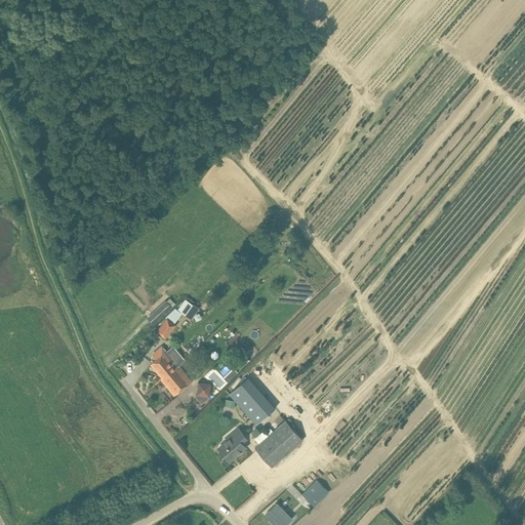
[(187,299),(179,310),(191,317),(198,308),(187,299)]
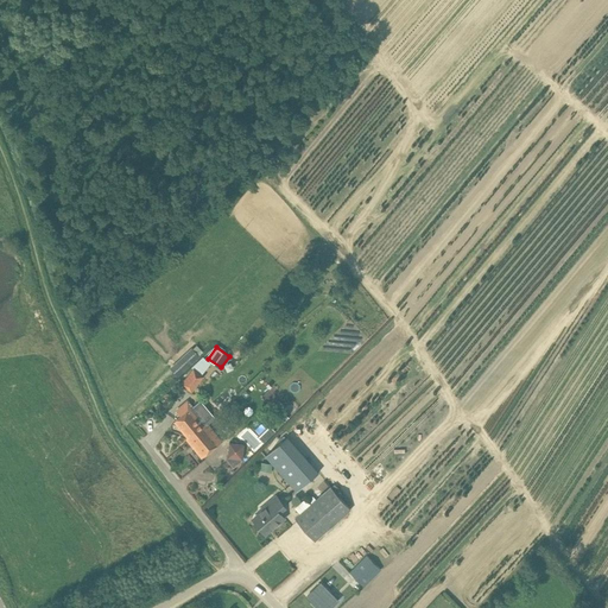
[(187,361),(190,366),(200,356),(195,353),(187,361)]
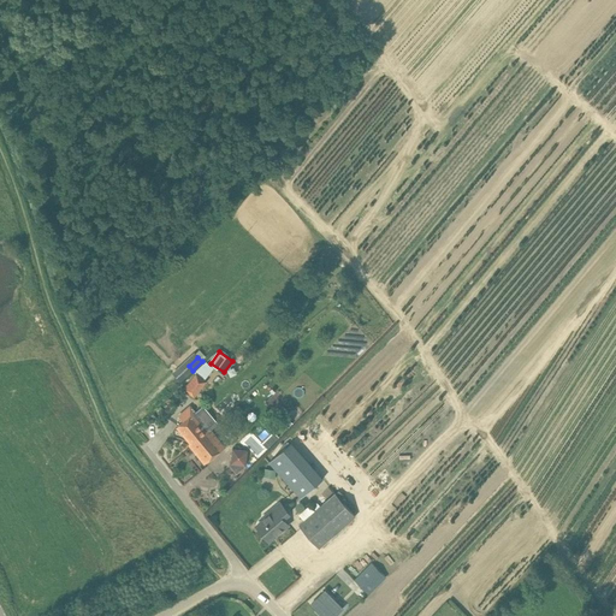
[(185,388),(195,396),(206,381),(196,374),(185,388)]
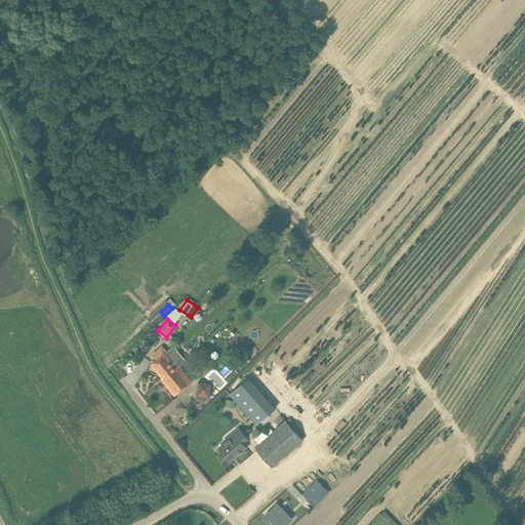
[(161,379),(163,381),(179,367),(166,352),(162,347),(153,355),(157,359),(152,363),(163,377),(161,379)]
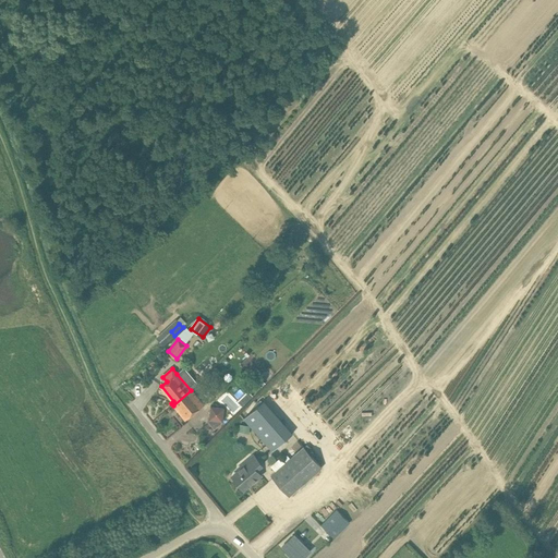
[(191,390),(173,405),(185,421),(204,405),(191,390)]
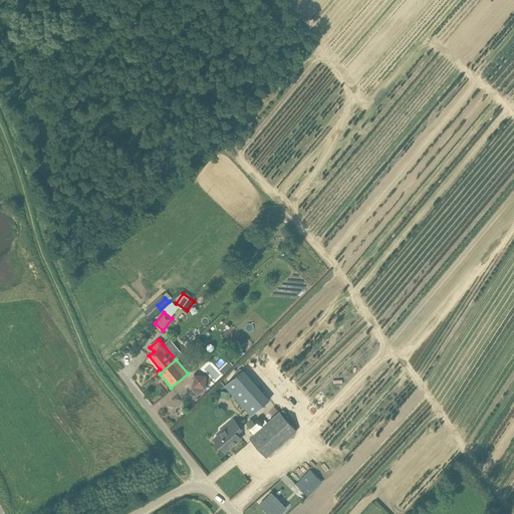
[(226,386),(253,415),(270,398),(244,369),(226,386)]
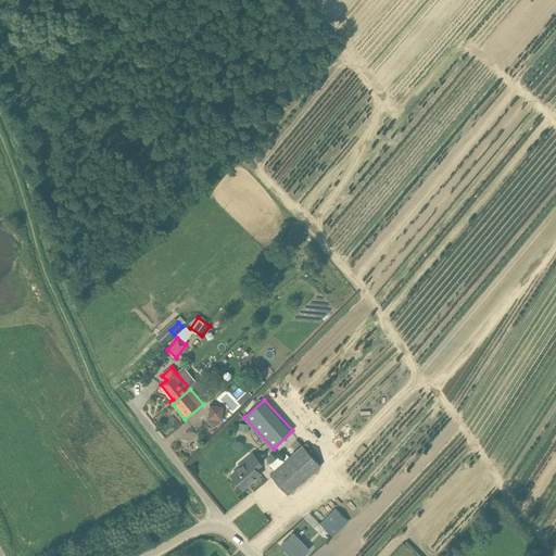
[(209,417),(223,419),(225,406),(211,404),(209,417)]
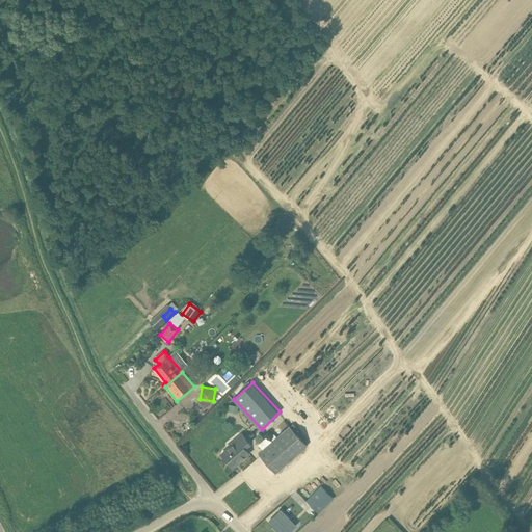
[(229,411),(238,414),(240,405),(230,404),(229,411)]
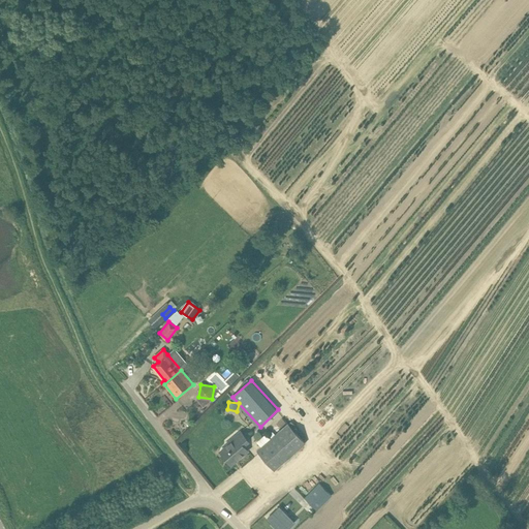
[(257,452),(274,470),(305,443),(288,424),(257,452)]
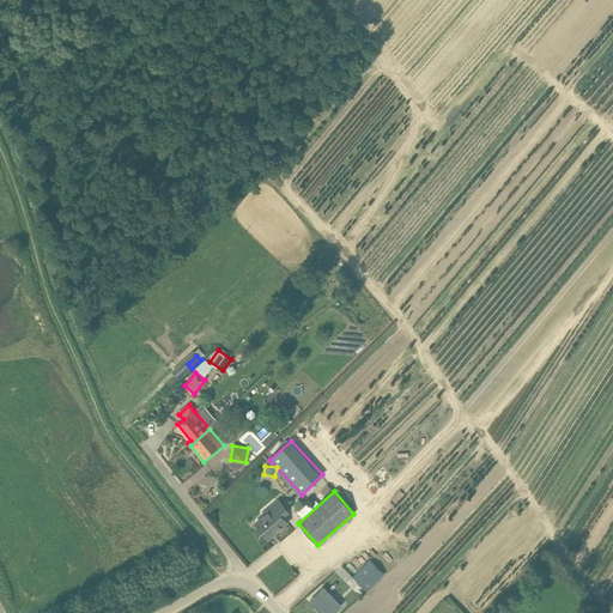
[(265,513),(266,515),(255,523),(268,539),(287,522),(281,516),(287,510),(279,501),(273,505),(265,513)]
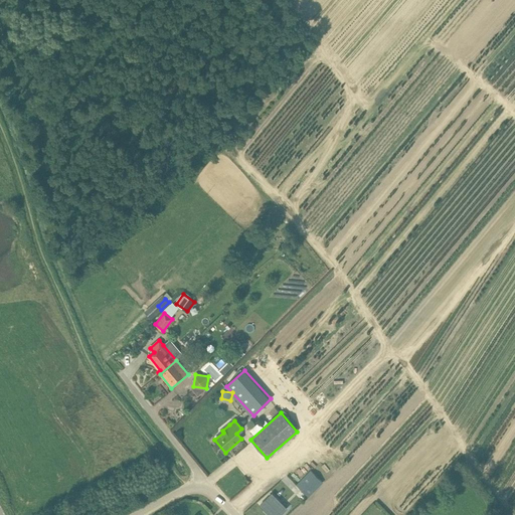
[(297,484),(309,496),(323,482),(311,470),(297,484)]
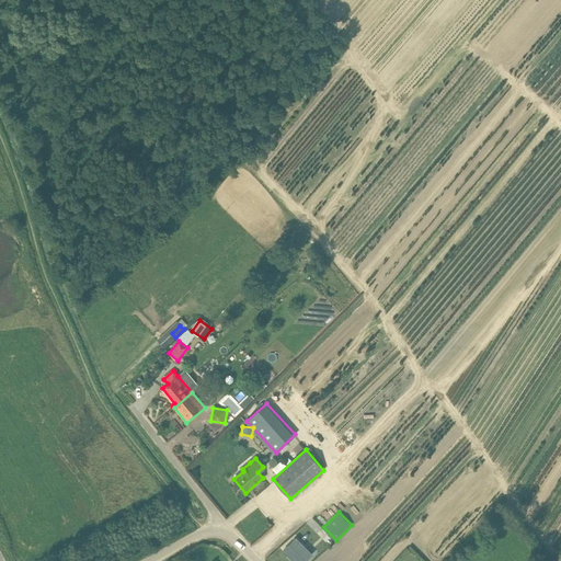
[(296,537),(283,550),(294,560),(305,560),(312,553),(296,537)]
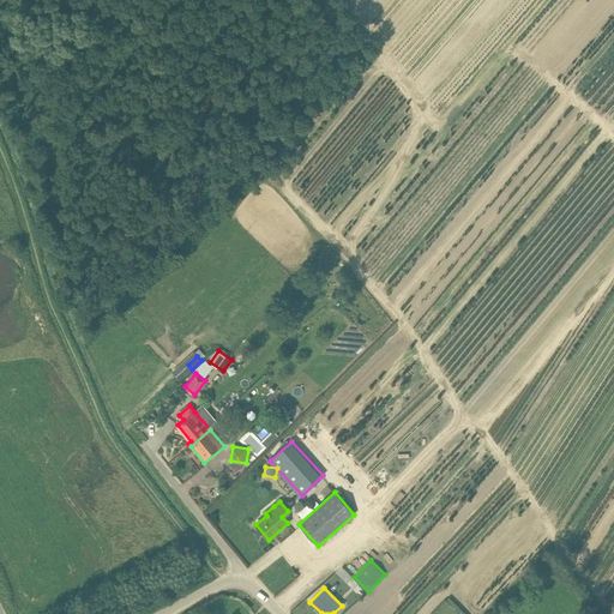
[(383,597),(387,607),(398,602),(392,591),(383,597)]
